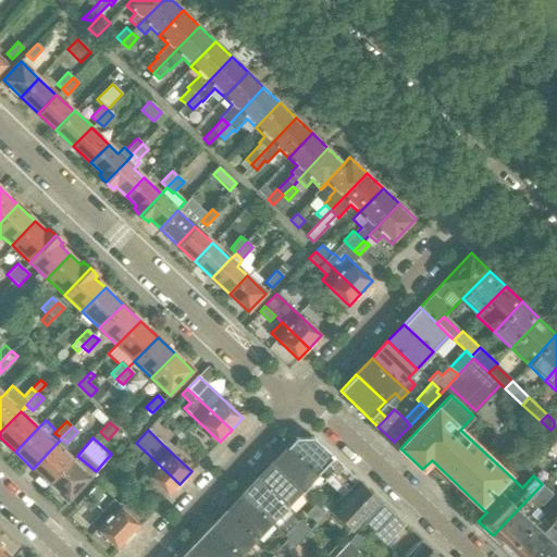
[(296,438),(288,445),(318,473),(327,463),(331,466),(333,469),(333,471),(337,466),(341,463),(313,437),(296,438)]
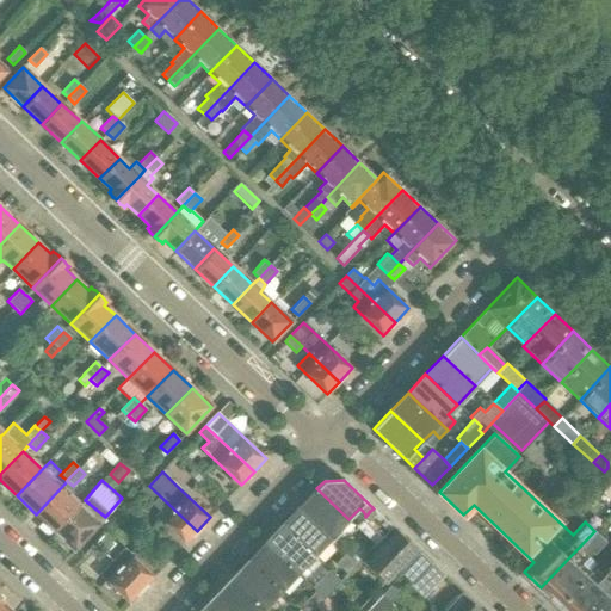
[(67,481),(36,514),(55,532),(80,506),(69,495),(75,488),(73,486),(67,481)]
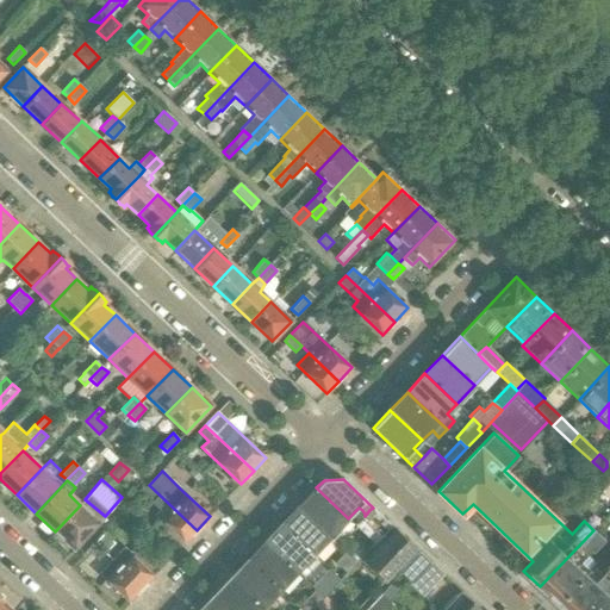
[(151,503),(159,510),(155,515),(185,543),(197,530),(149,485),(143,490),(142,492),(153,502),(151,503)]
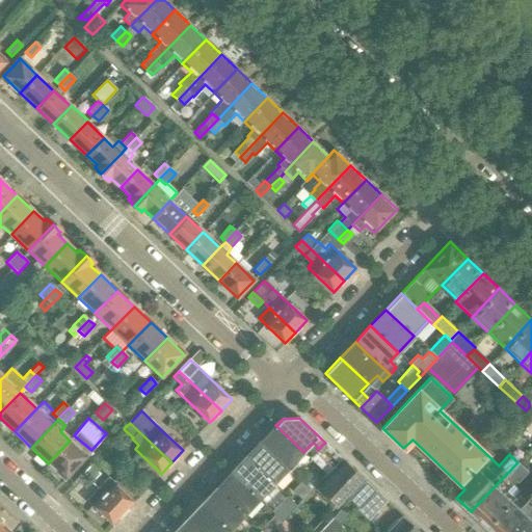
[(275,425),(261,441),(289,468),(303,452),(275,425)]
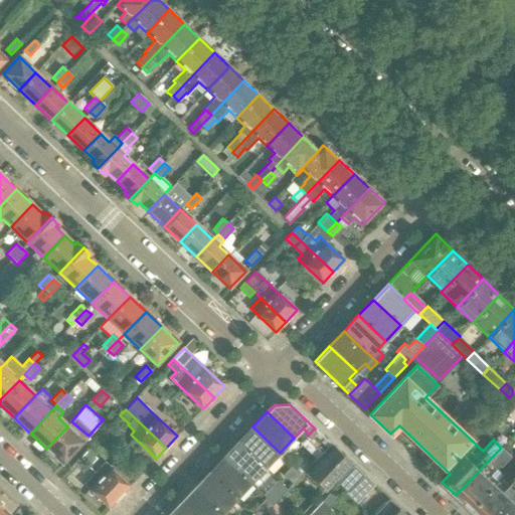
[(67,426),(46,449),(62,464),(83,442),(67,426)]
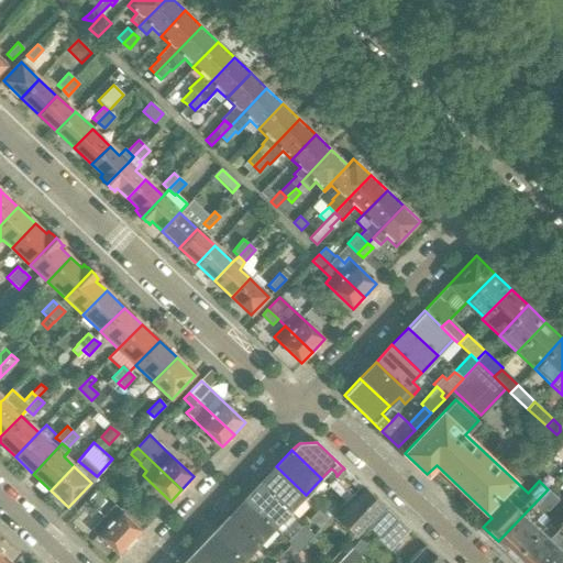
[(276,466),(261,483),(290,511),(306,495),(276,466)]
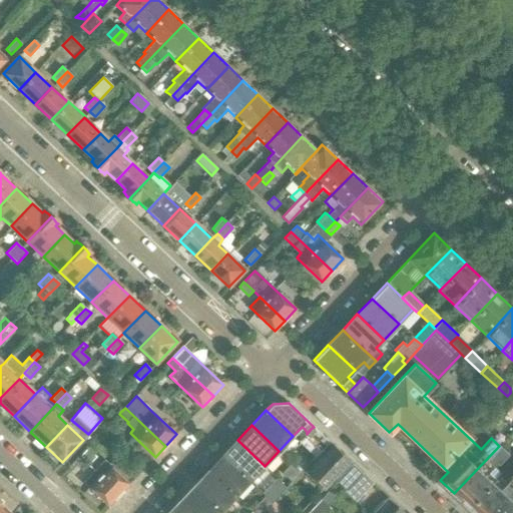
[(299,442),(308,451),(315,458),(330,442),(314,427),(311,429),(307,434),(299,442)]
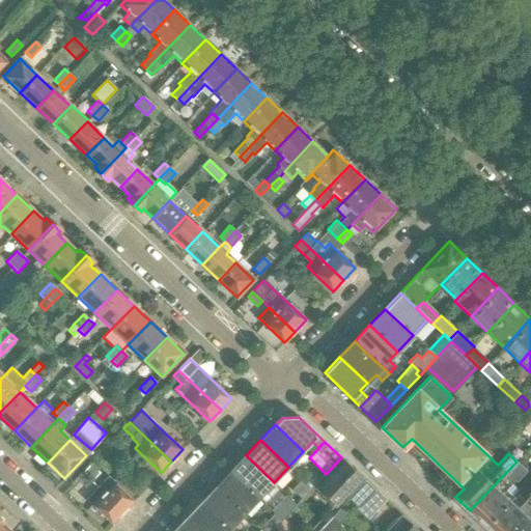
[(246,455),(231,471),(259,498),(274,482),(246,455)]
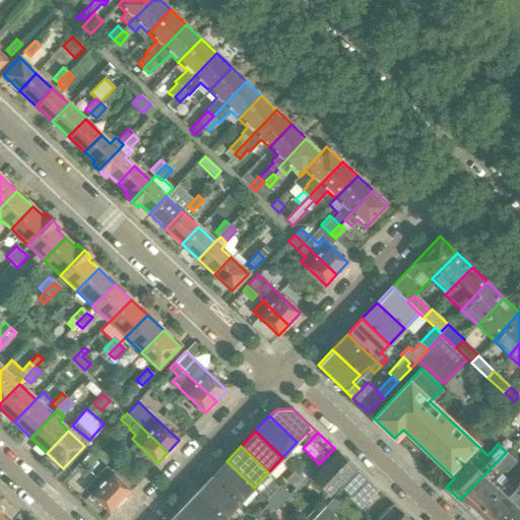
[(354,467),(337,451),(312,477),(329,494),(354,467)]
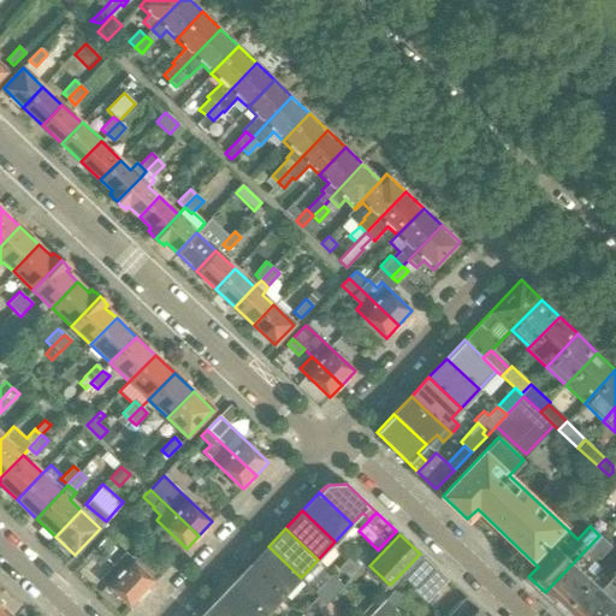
[(545,592),(562,609),(590,579),(581,570),(596,556),(598,557),(610,545),(599,535),(545,592)]
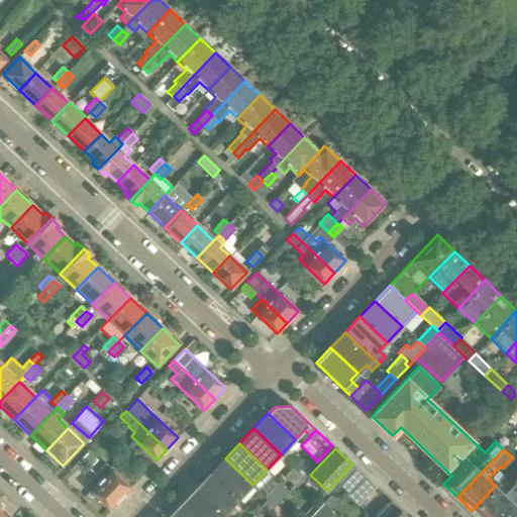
[(88,452),(84,455),(81,459),(90,468),(96,460),(88,452)]
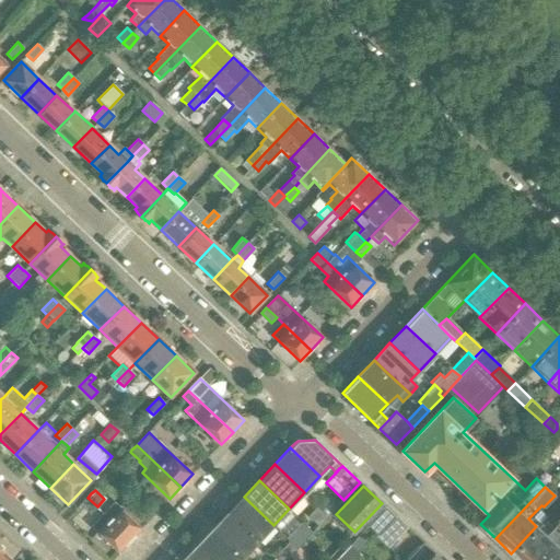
[(244,497),(229,513),(257,541),(273,525),(244,497)]
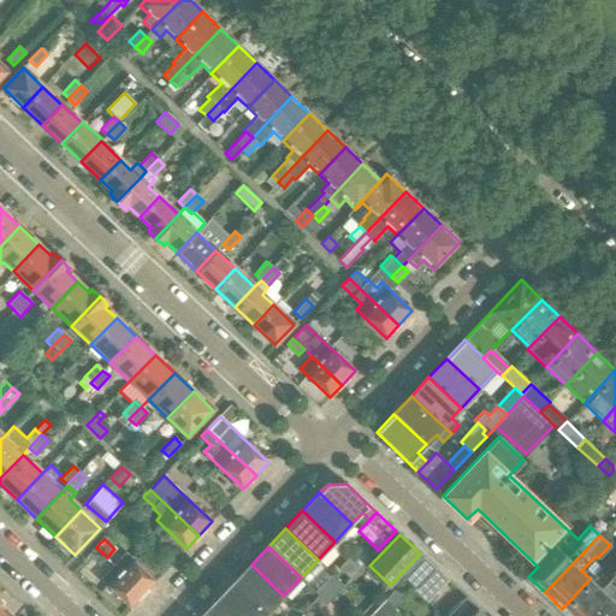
[(94,549),(89,555),(99,564),(105,558),(94,549)]
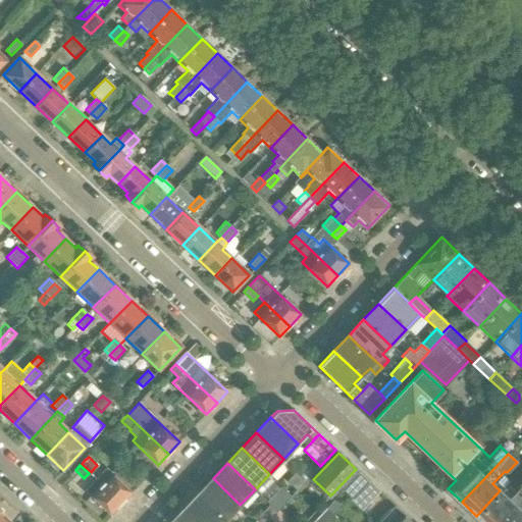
[(304,466),(297,473),(305,481),(312,474),(306,467),(304,466)]
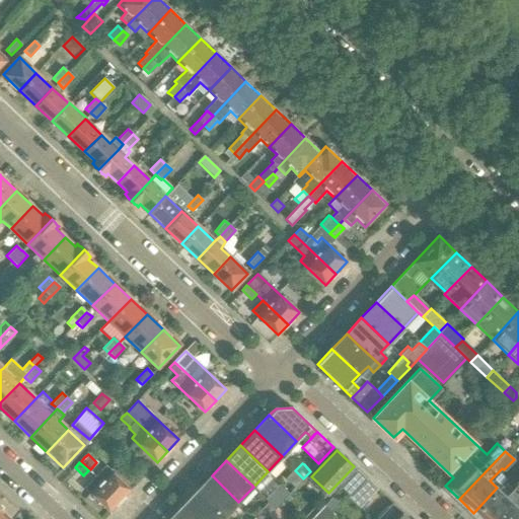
[(105,465),(94,476),(121,501),(131,490),(105,465)]
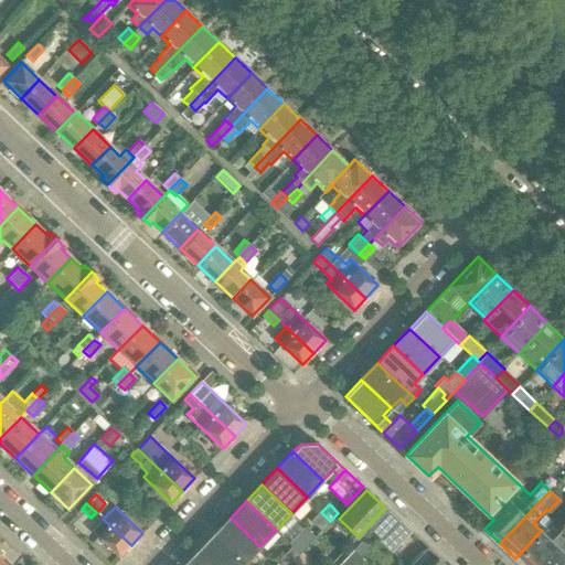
[(370,530),(381,541),(400,521),(387,510),(370,530)]
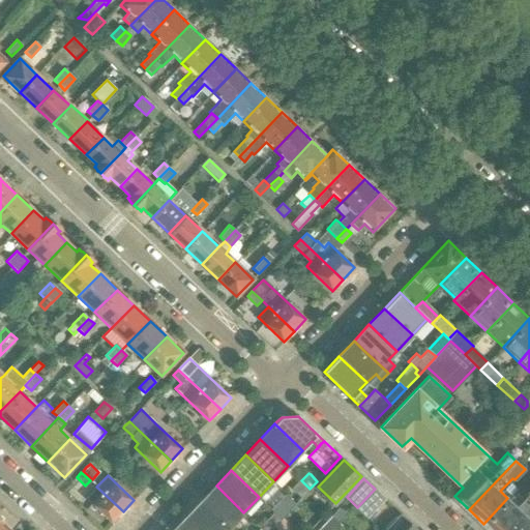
[(310,489),(301,480),(300,479),(291,489),(300,498),(310,489)]
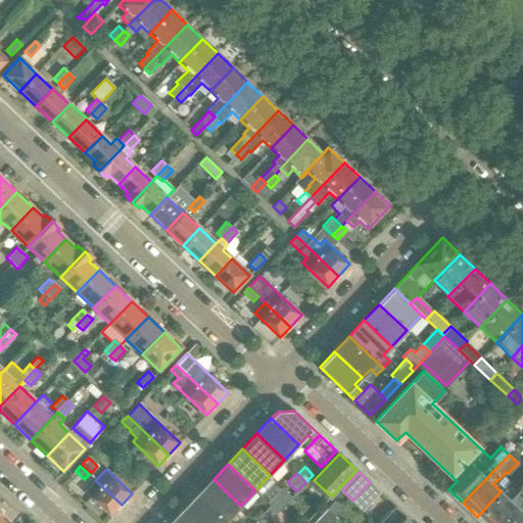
[(214,479),(198,494),(226,521),(240,506),(214,479)]
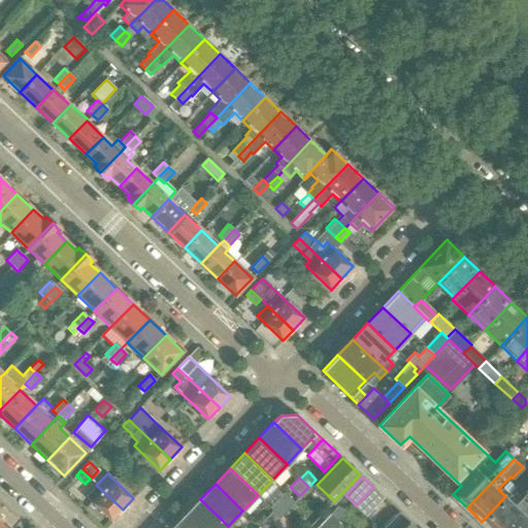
[(123,509),(96,485),(86,496),(111,521),(123,509)]
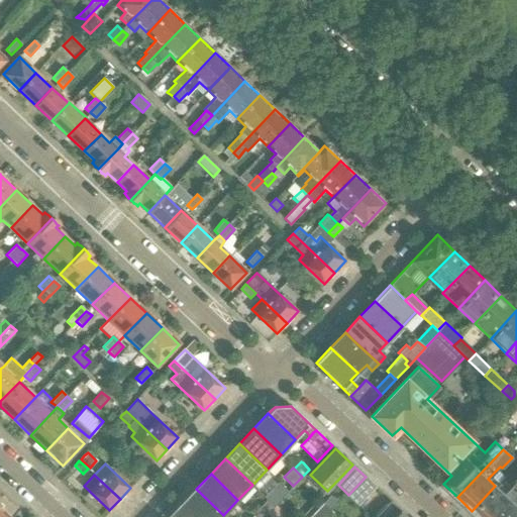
[(495,486),(472,511),(478,516),(493,516),(516,492),(516,476),(514,479),(515,481),(512,485),(503,477),(495,486)]
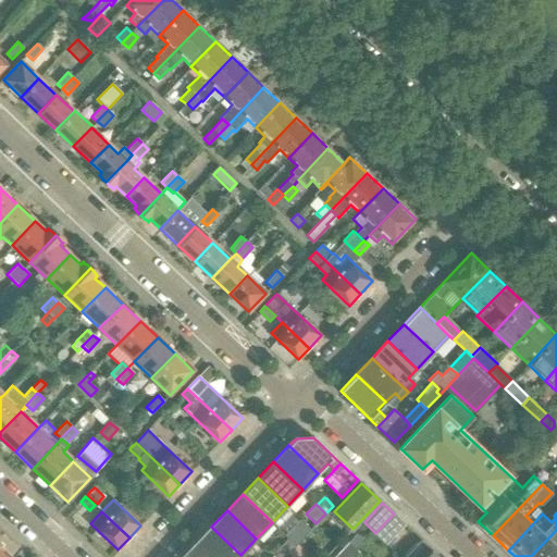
[(394,514),(375,533),(373,535),(384,545),(405,523),(394,514)]
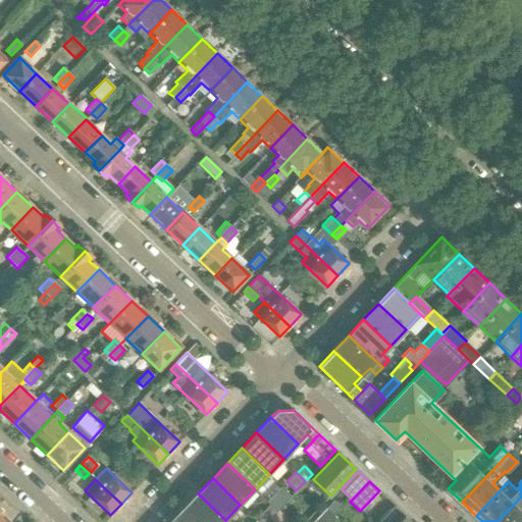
[(269,504),(277,512),(292,497),(279,485),(266,501),(269,504)]
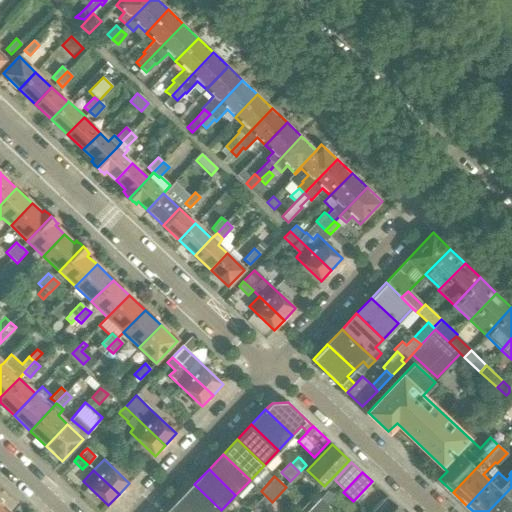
[(194,484),(180,499),(194,511),(219,511),(221,510),(194,484)]
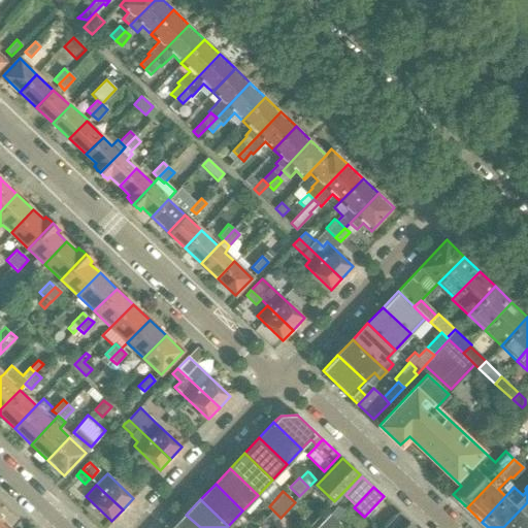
[(527,502),(503,527),(527,527),(527,517),(527,502)]
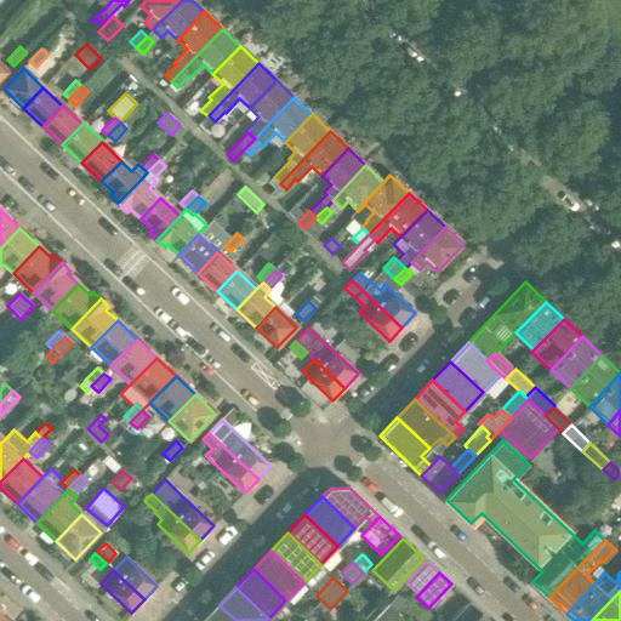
[(397,596),(388,604),(397,613),(406,604),(397,596)]
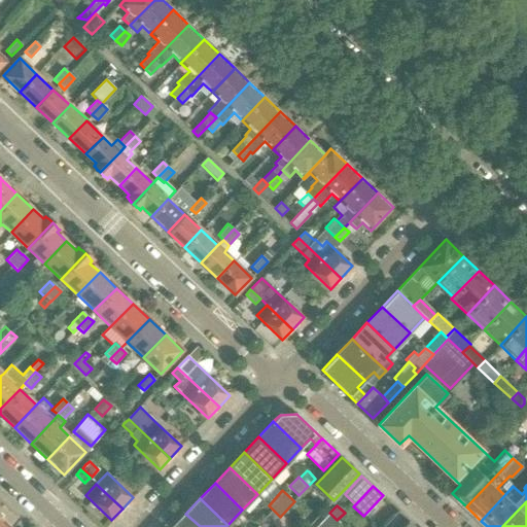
[(270,526),(272,526),(273,524),(280,517),(272,508),(262,518),(264,519),(257,525),(259,526),(270,526)]
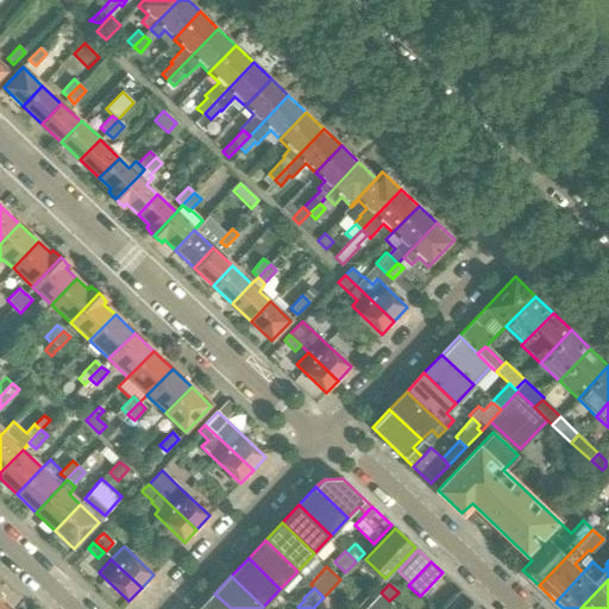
[(440,608),(479,608),(459,589),(440,608)]
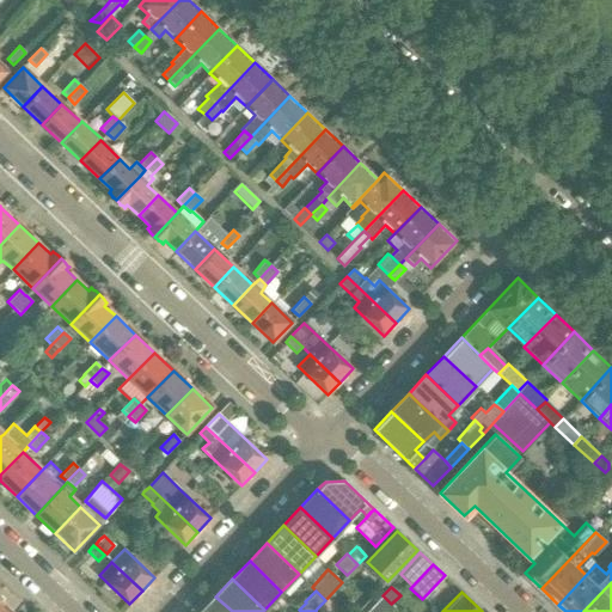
[(389,611),(395,606),(391,604),(383,595),(367,611),(389,611)]
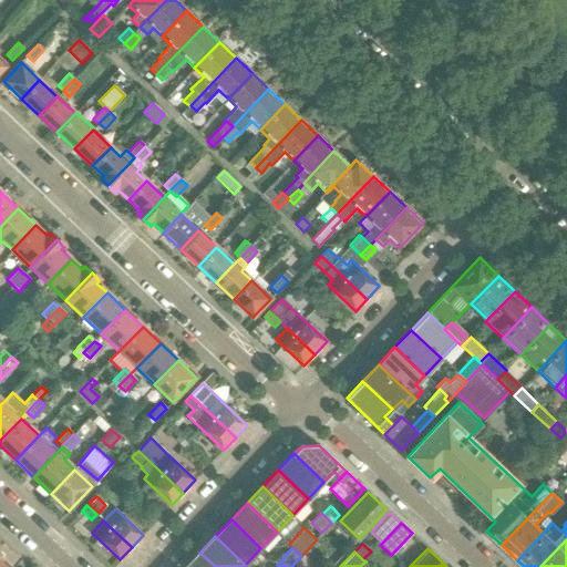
[(215,566),(199,553),(185,566),(215,566)]
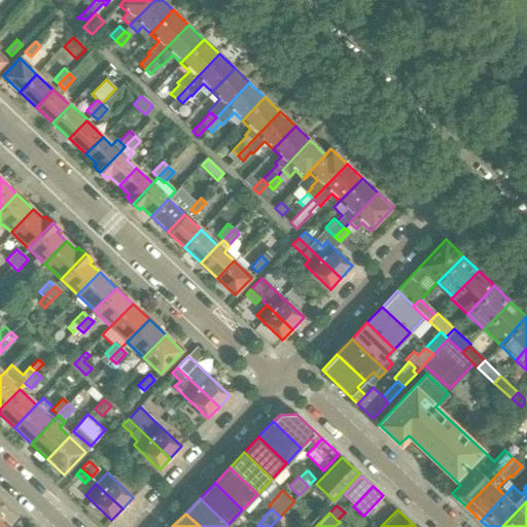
[(273,524),(275,526),(291,526),(280,517),(273,524)]
